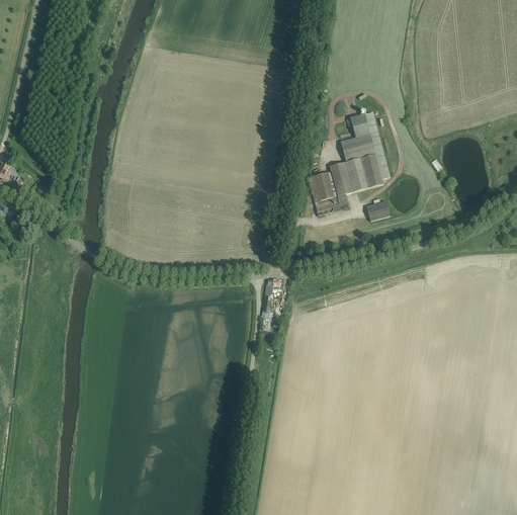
[(349,116),(355,137),(340,141),(345,161),(329,165),(331,170),(308,176),(318,215),(349,206),(345,193),(382,183),(381,178),(390,176),(372,110),(349,116)]
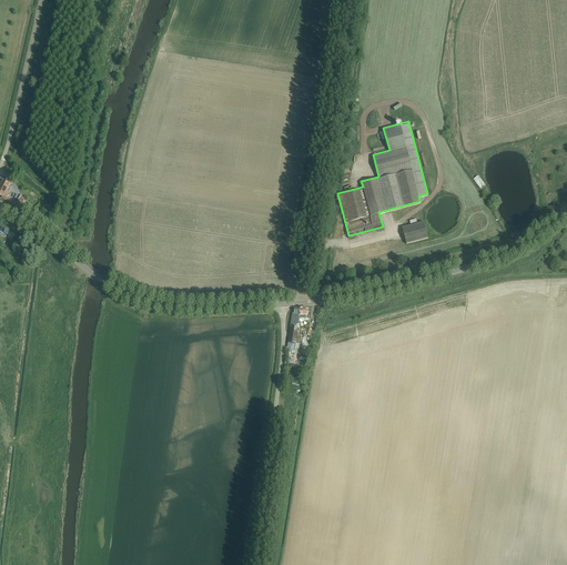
[(472,177),(479,187),(485,182),(477,172),(472,177)]
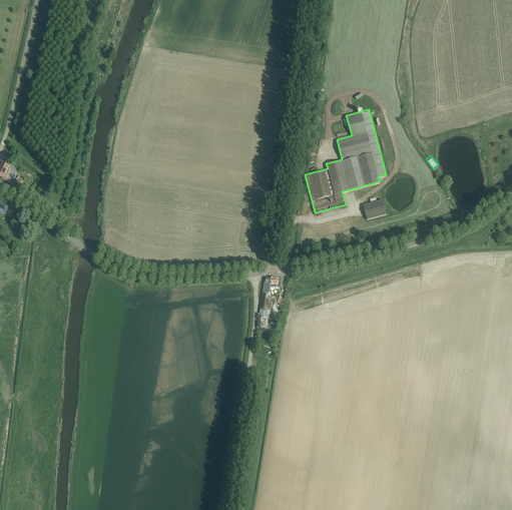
[(0,175),(9,182),(11,179),(5,175),(8,170),(5,169),(8,163),(1,160),(0,162),(0,173),(1,174),(0,175)]
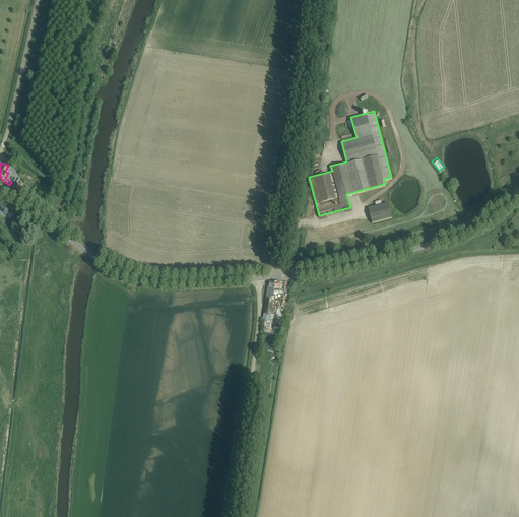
[(11,185),(15,188),(22,179),(18,176),(11,185)]
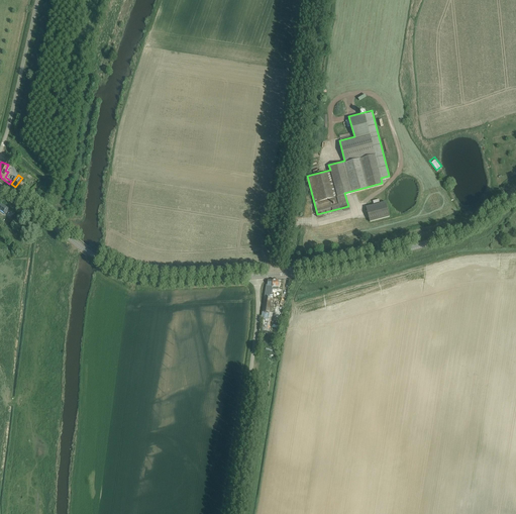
[(0,200),(0,208),(4,211),(8,206),(0,200)]
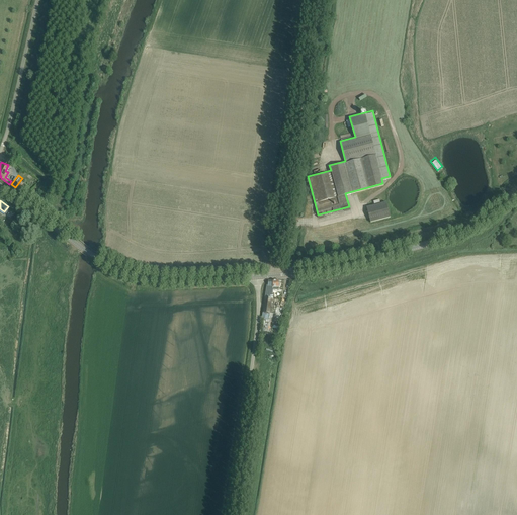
[(366,205),(370,221),(390,216),(385,200),(366,205)]
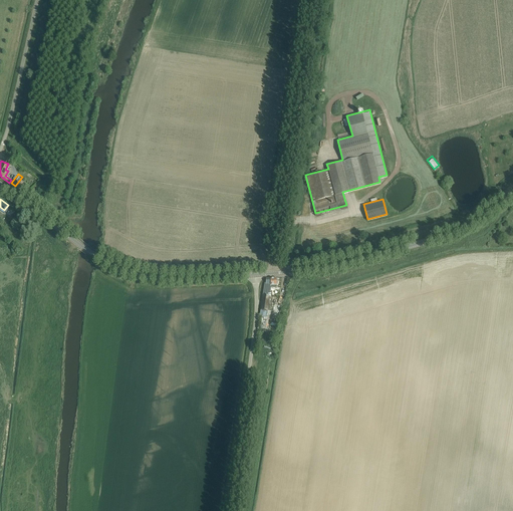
[(264,281),(262,289),(265,289),(266,281),(269,281),(269,282),(270,282),(270,285),(276,285),(276,275),(265,275),(265,281),(264,281)]
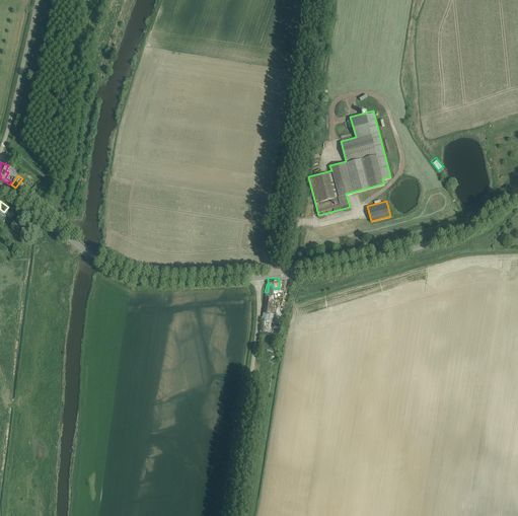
[(262,314),(269,315),(272,296),(265,295),(262,314)]
